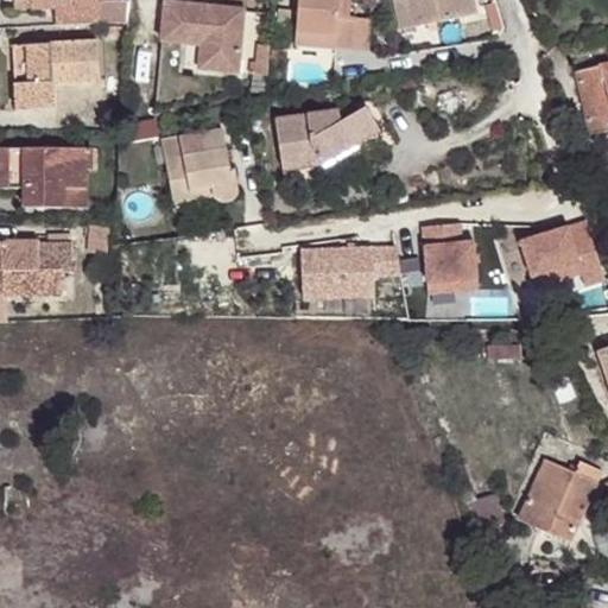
[(16,0),(17,10),(31,10),(30,0),(16,0)]
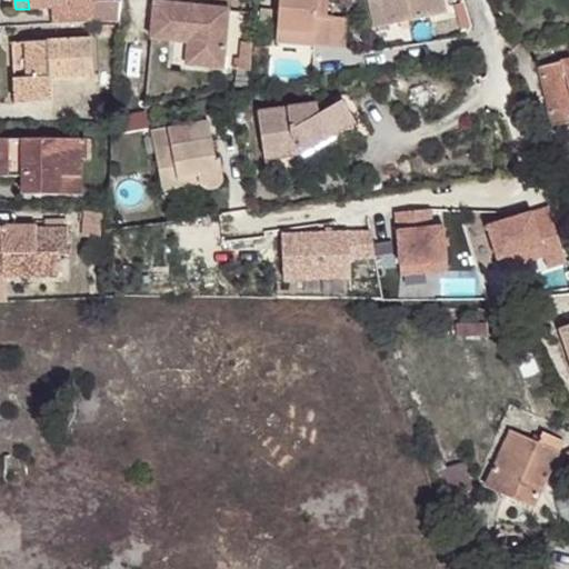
[(51,8),(52,25),(92,22),(120,21),(121,0),(95,0),(91,0),(28,0),(29,9),(51,8)]
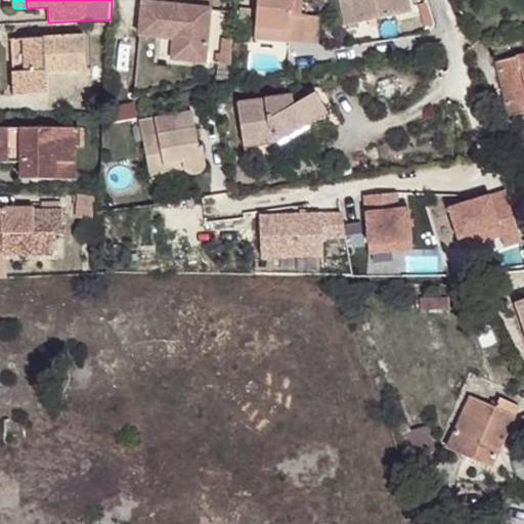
[(257,0),(256,29),(290,31),(289,42),(305,43),(307,16),(302,16),(302,0),(257,0)]
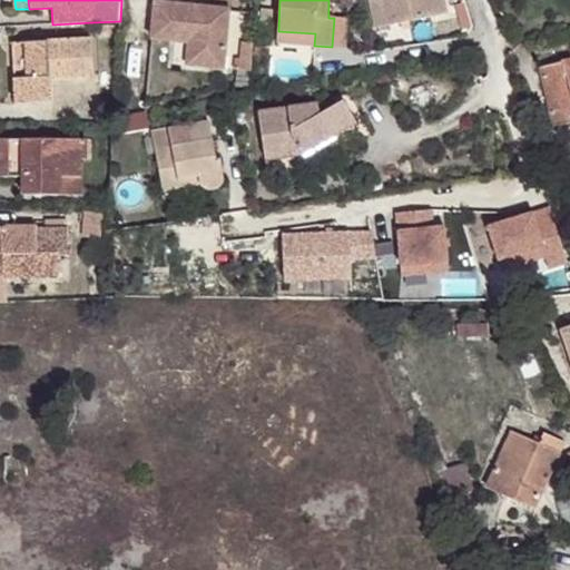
[(372,0),(373,3),(383,1),(389,28),(448,13),(444,0),(372,0)]
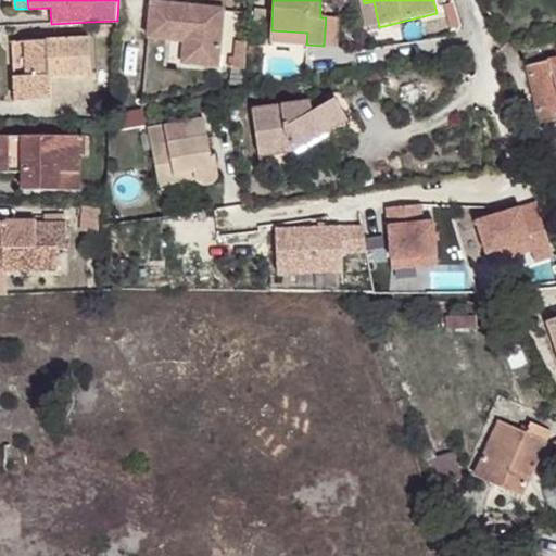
[(225,8),(152,1),(149,38),(185,41),(193,42),(192,63),(219,66),(225,8)]
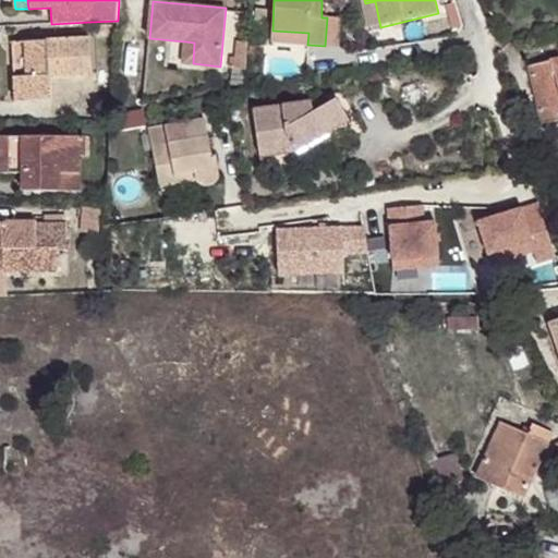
[(375,1),(365,3),(371,29),(380,27),(375,1)]
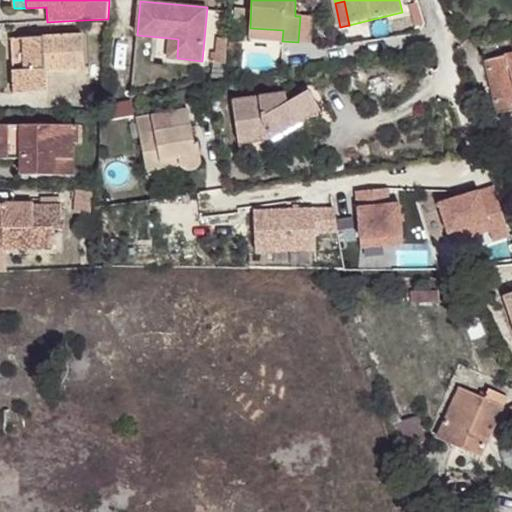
[(247,9),(235,8),(234,25),(246,26),(247,9)]
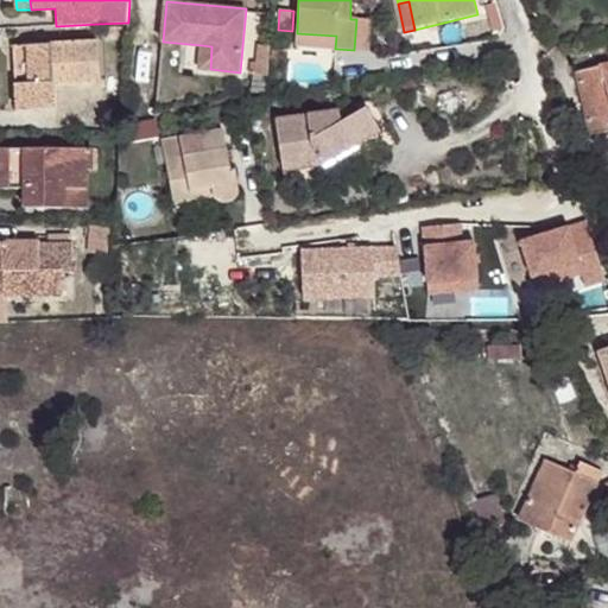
[(297,33),(296,45),(335,49),(336,36),(297,33)]
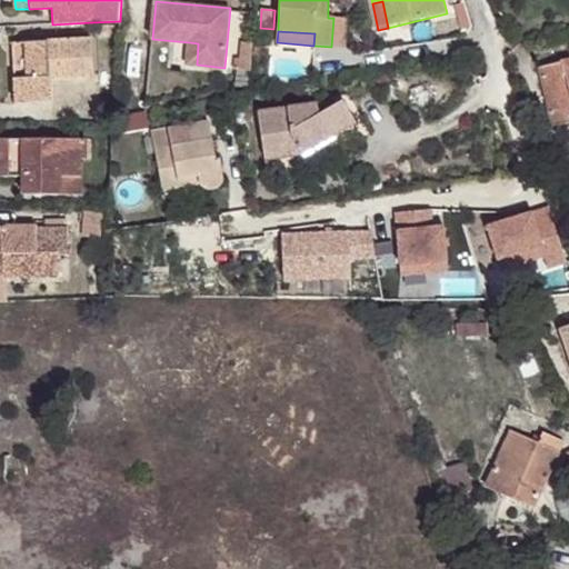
[(12,42),(15,79),(19,79),(20,105),(51,102),(49,79),(93,77),(92,39),(12,42)]
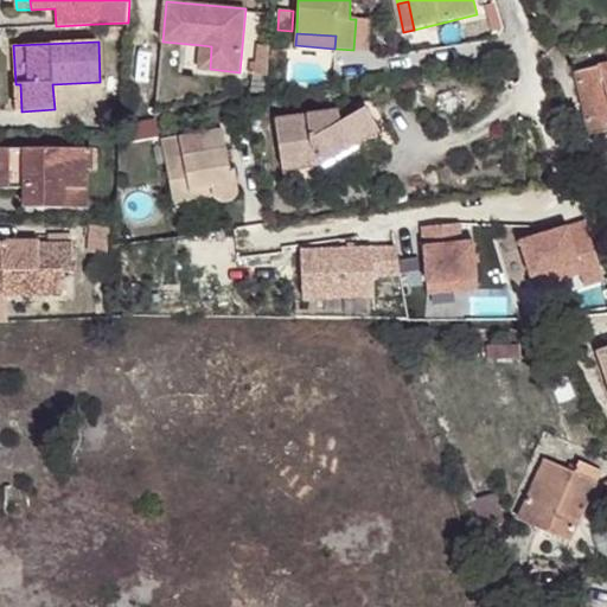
[(211,46),(202,45),(199,69),(210,69),(211,46)]
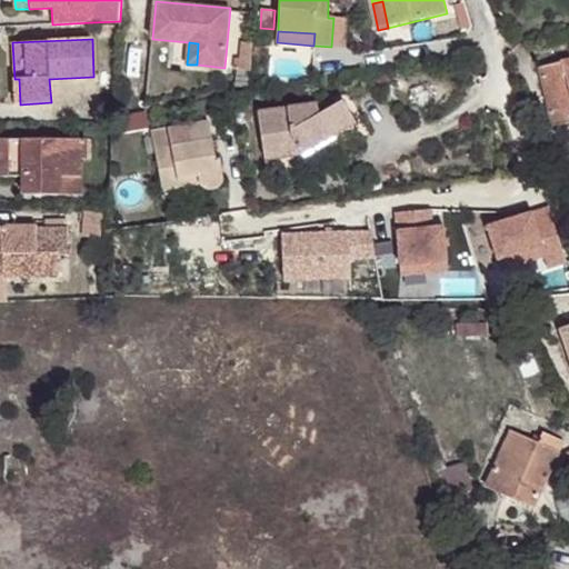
[(568,60),(539,67),(551,127),(568,123),(567,116),(568,115),(568,60)]
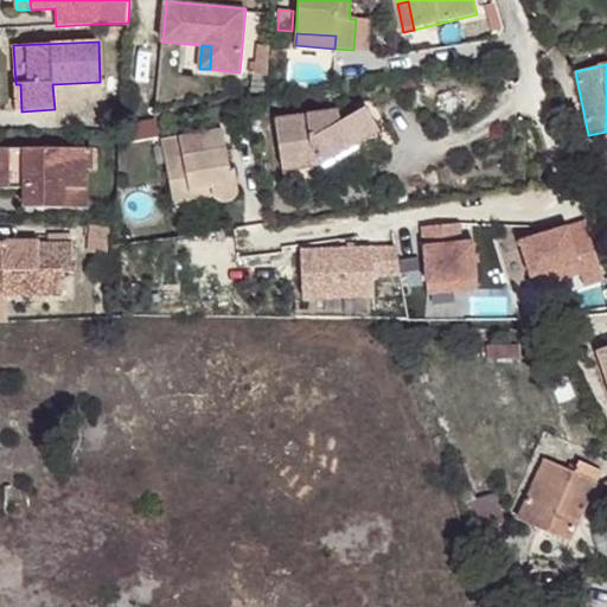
[(274,120),(282,171),(321,165),(379,132),(366,107),(339,122),(338,110),(274,120)]
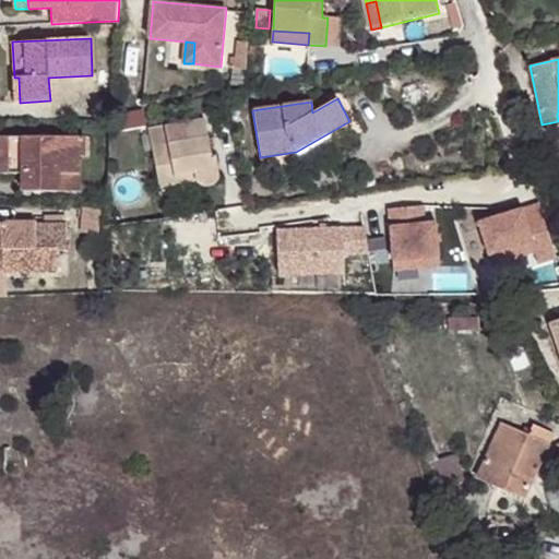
[(337,98),(311,102),(312,113),(337,98)]
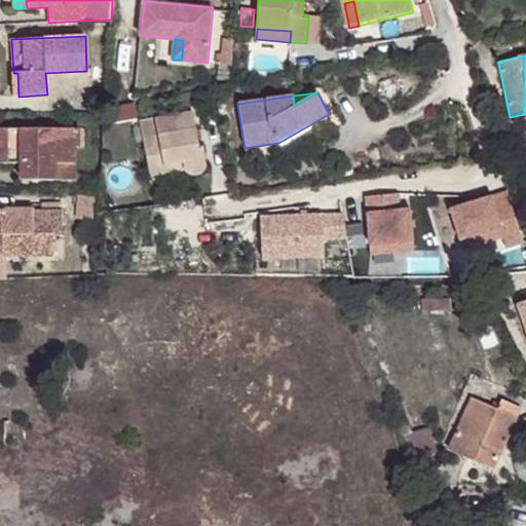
[(140,122),(147,157),(163,155),(165,167),(184,163),(185,171),(187,172),(192,175),(196,175),(201,173),(204,171),(205,164),(203,147),(199,147),(192,113),(140,122)]
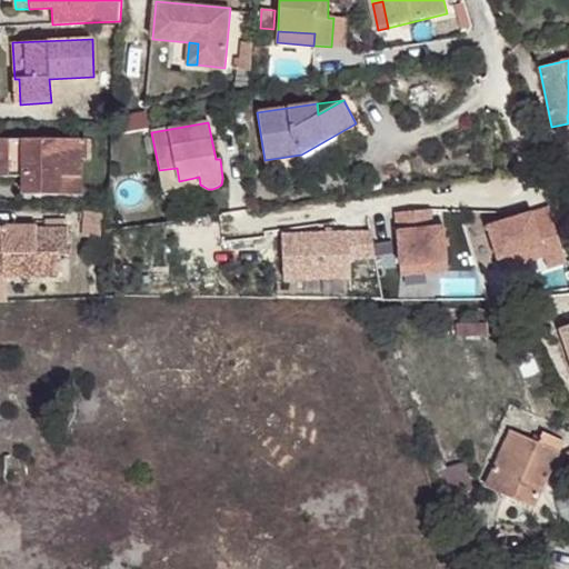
[(0,176),(21,177),(22,196),(79,195),(79,159),(85,159),(85,139),(0,139),(0,176)]
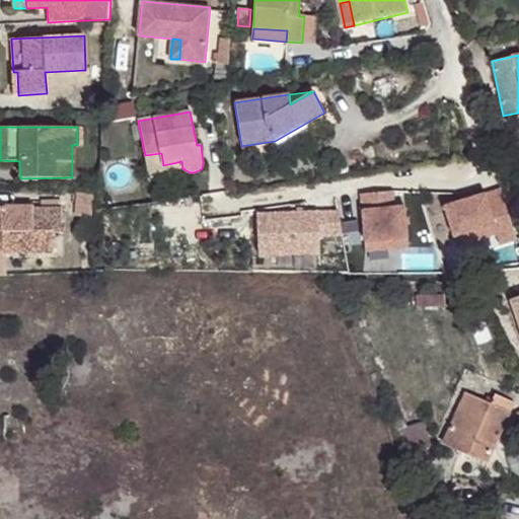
[(394,193),(361,195),(366,251),(410,248),(405,208),(394,209),(394,193)]
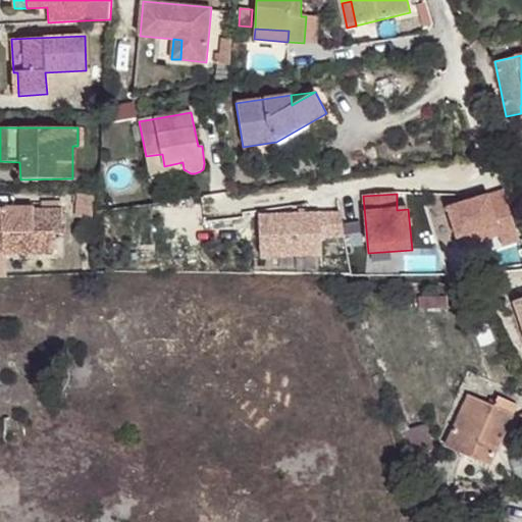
[(487,196),(448,208),(461,248),(499,236),(504,248),(521,240),(511,209),(493,214),(487,196)]
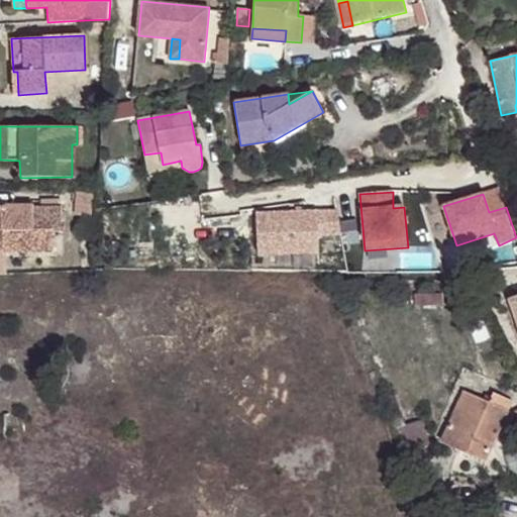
[(72,206),(81,205),(81,197),(72,198),(72,206)]
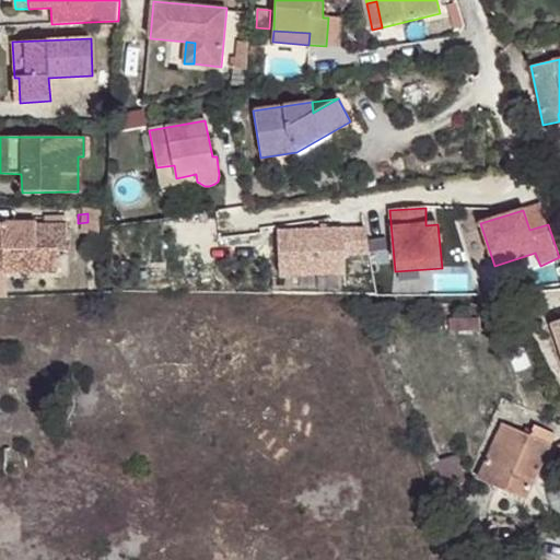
[(2,249),(2,272),(58,271),(58,252),(67,251),(66,225),(35,225),(35,223),(1,224),(1,249),(2,249)]
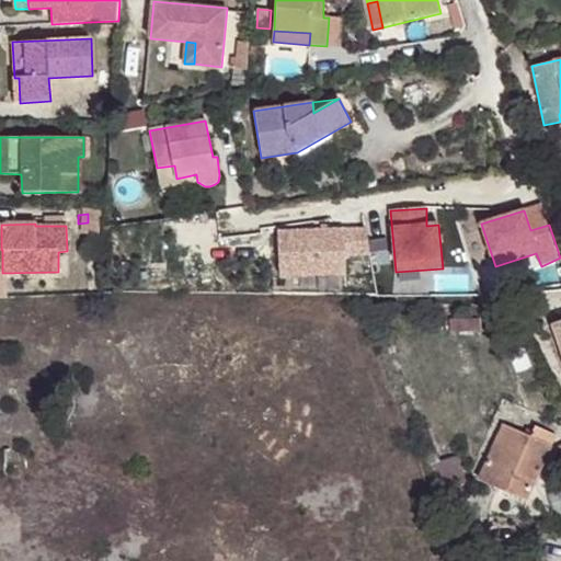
[(467,319),(467,331),(479,331),(479,319),(467,319)]
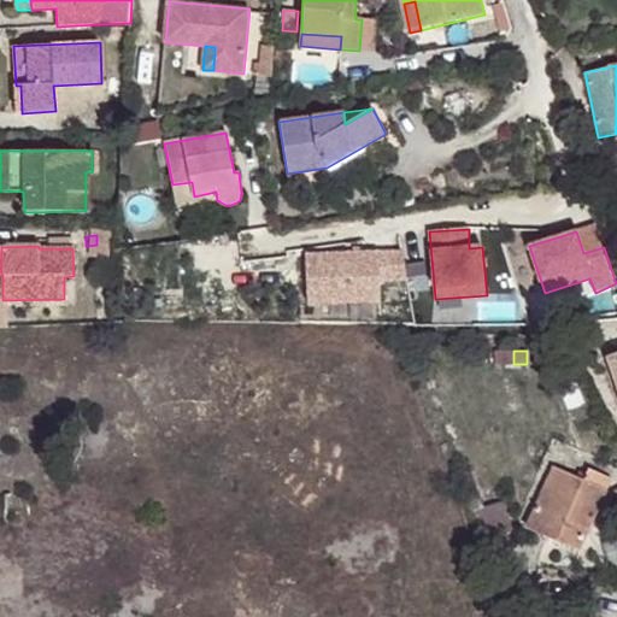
[(553,466),(527,527),(579,548),(611,479),(588,469),(583,480),(553,466)]
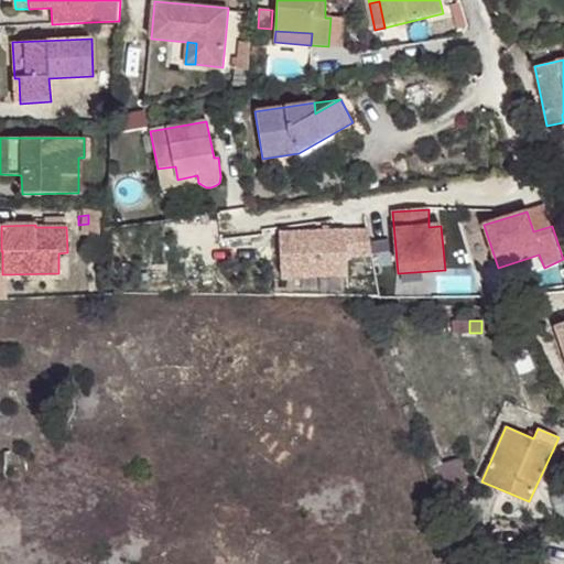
[(442,465),(438,457),(432,459),(444,498),(453,497),(468,485),(459,459),(442,465)]
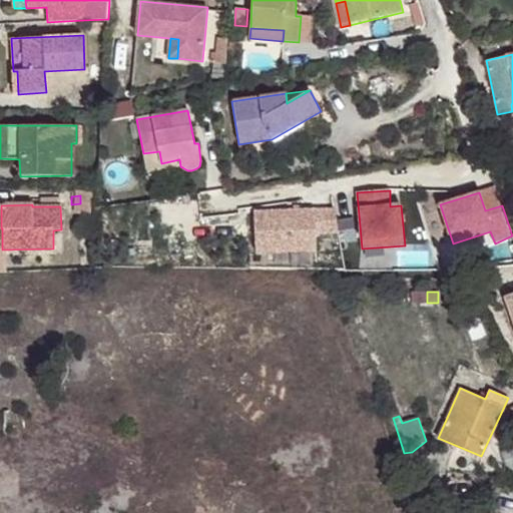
[(512,448),(501,452),(506,467),(512,472),(512,448)]
